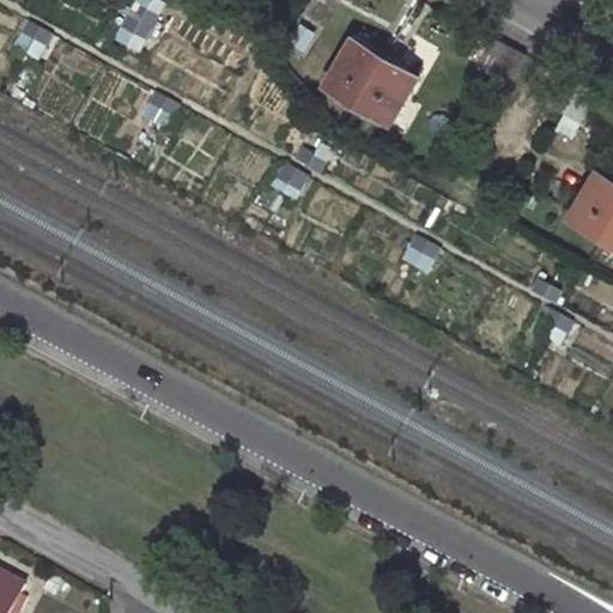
[(131,0),(116,40),(146,50),(164,0),(131,0)]
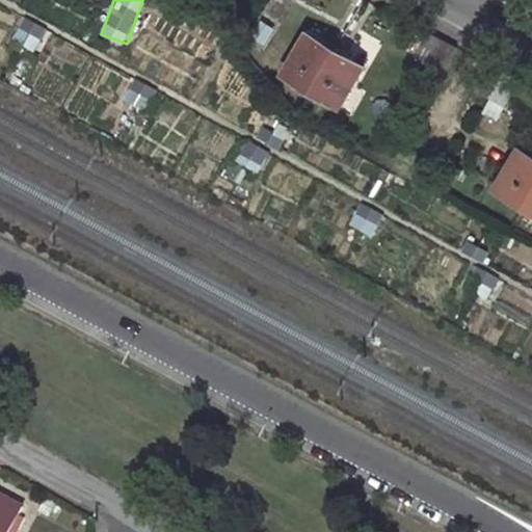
[(443,41),(427,33),(415,58),(428,64),(443,41)]
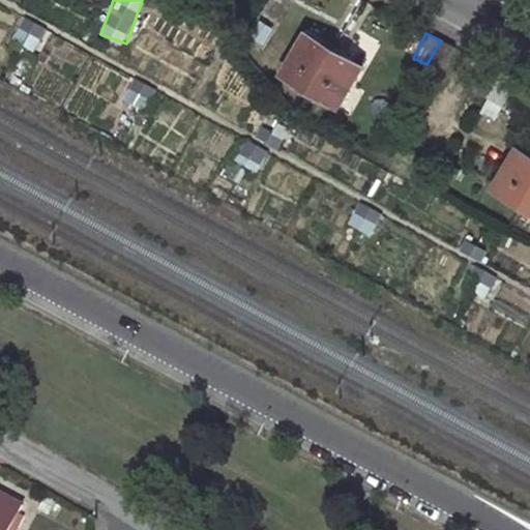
[(334,51),(305,34),(285,70),(315,87),(334,51)]
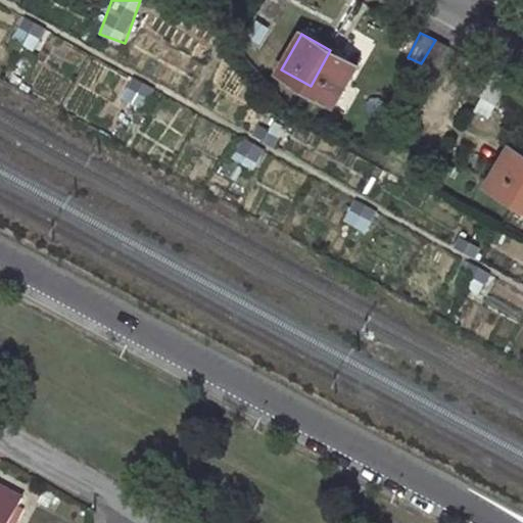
[(435,40),(421,63),(437,72),(448,47),(435,40)]
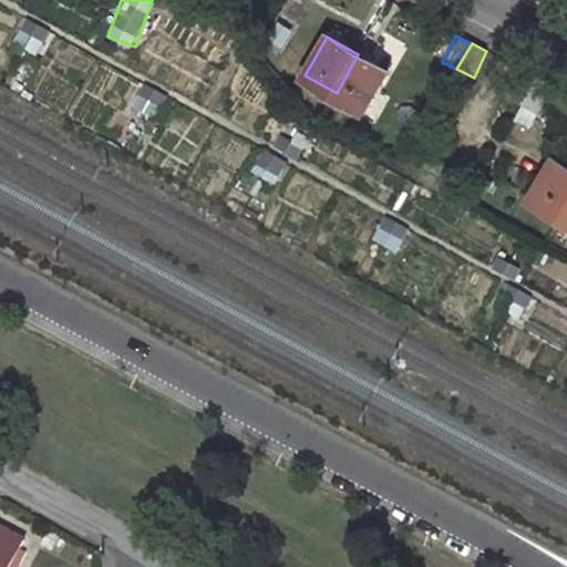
[(367,110),(390,72),(358,54),(337,93),(367,110)]
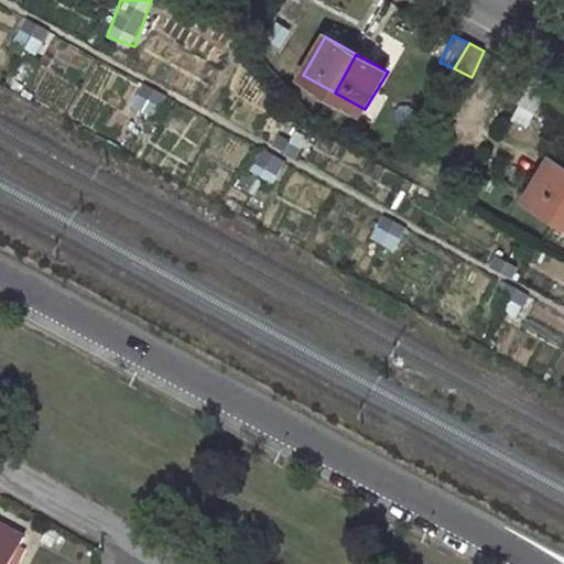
[(533,78),(518,69),(503,96),(518,105),(533,78)]
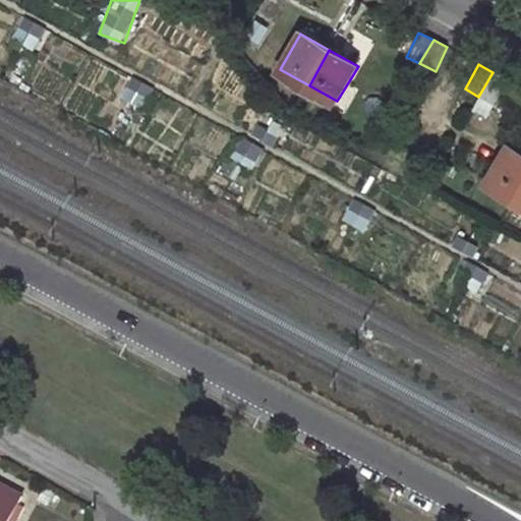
[(494,104),(508,79),(493,72),(478,97),(494,104)]
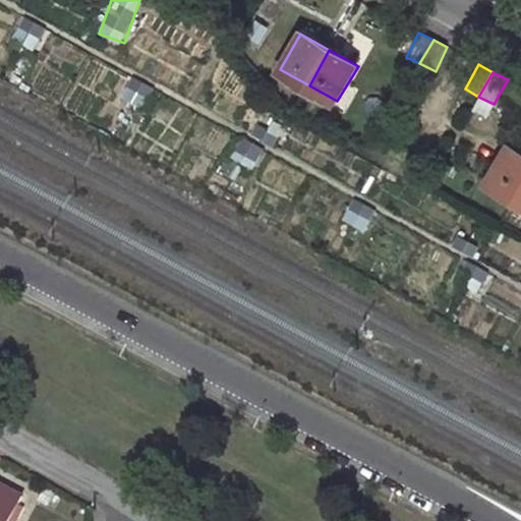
[(520,188),(520,155),(508,148),(487,182),(516,198),(520,188)]
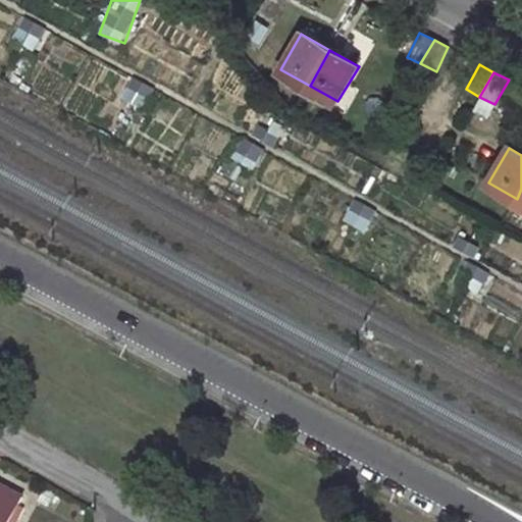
[(0,521),(5,521),(20,494),(0,483),(0,521)]
